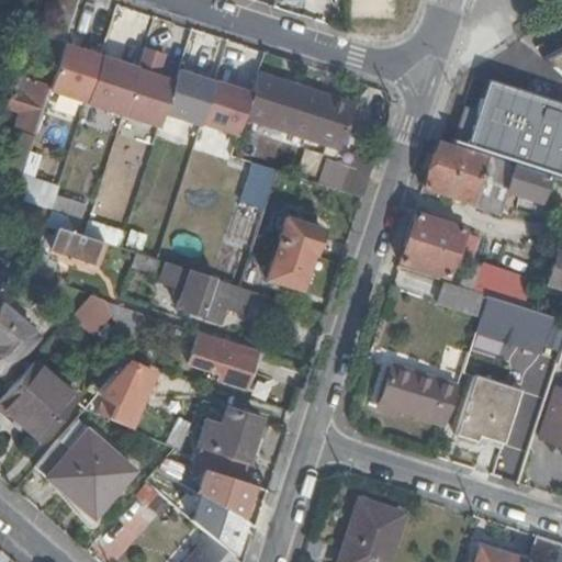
[(60,0),(41,70),(35,69),(32,79),(18,75),(8,109),(21,113),(17,131),(24,133),(32,135),(43,103),(48,86),(46,85),(51,72),(54,74),(64,45),(72,13),(77,0),(60,0)]
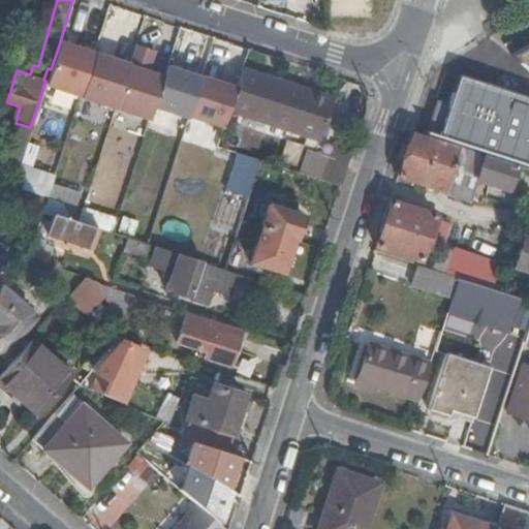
[(329,0),(330,17),(371,16),(371,0),(329,0)]
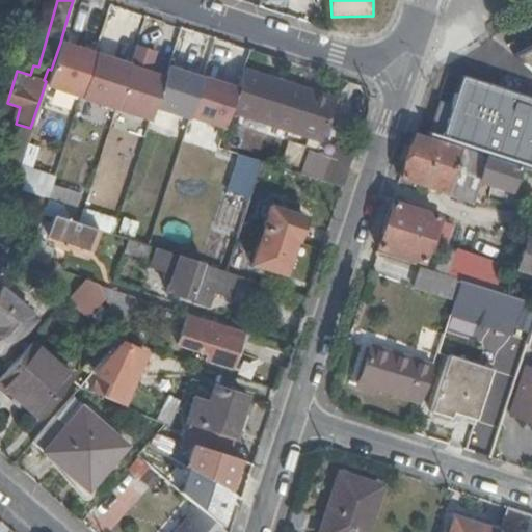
[(51,70),(46,87),(81,99),(96,54),(60,43),(51,70)]
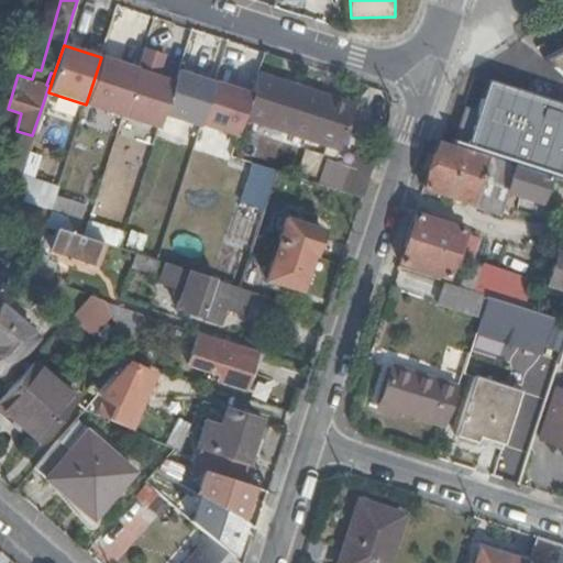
[(138,69),(122,118),(158,131),(163,117),(174,84),(157,77),(164,55),(144,48),(138,69)]
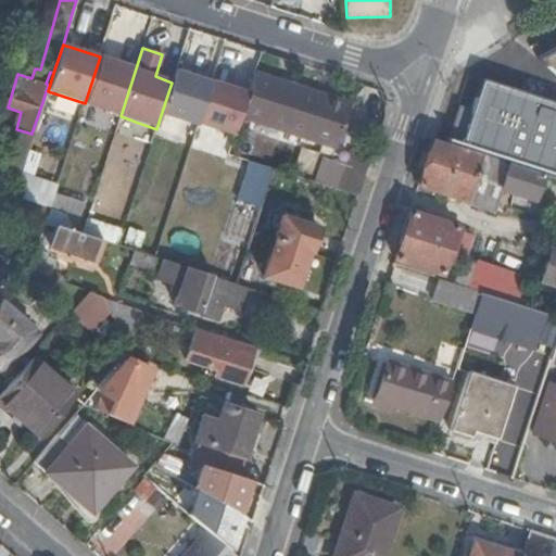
[(555,48),(535,60),(553,75),(555,77),(555,48)]
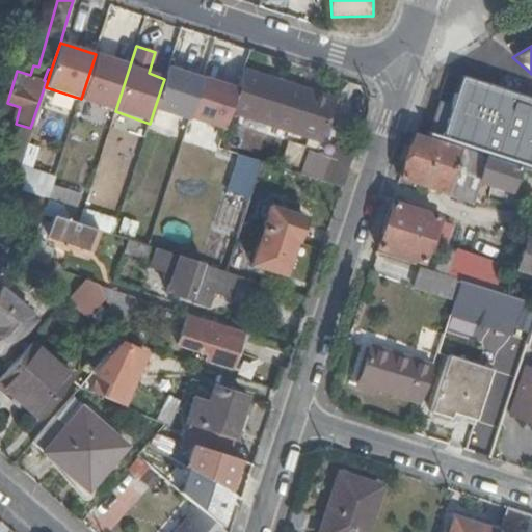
[(130,65),(96,54),(81,99),(80,100),(115,111),(130,65)]
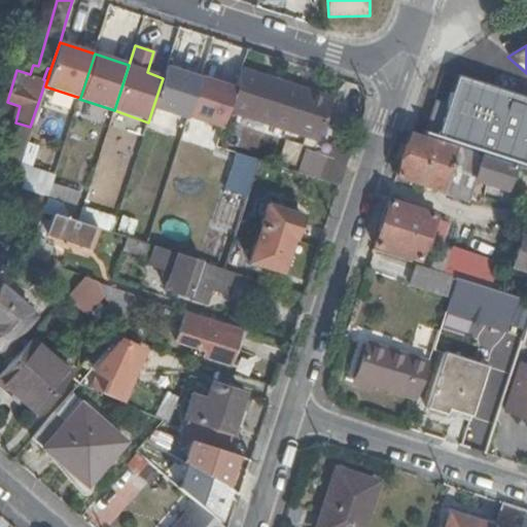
[(163,78),(152,109),(186,120),(187,116),(200,78),(166,67),(163,78)]
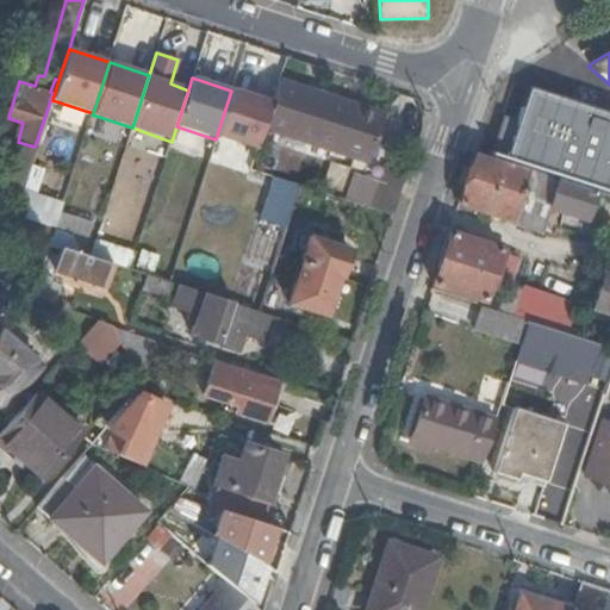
[(379,113),(279,81),(278,87),(378,118),(379,113)]
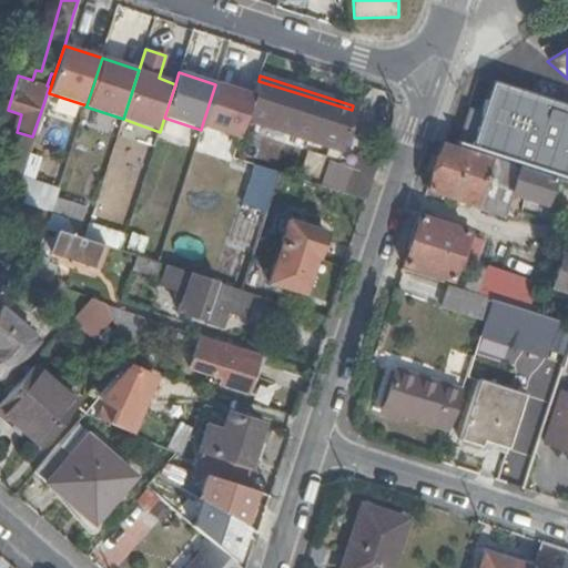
[(567,110),(567,79),(565,77),(549,94),(567,110)]
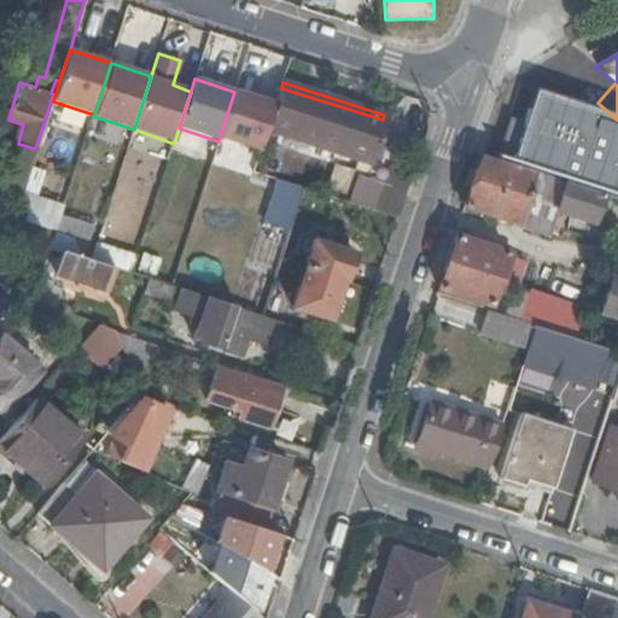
[(383,120),(281,88),(277,104),(269,127),(368,158),(383,120)]
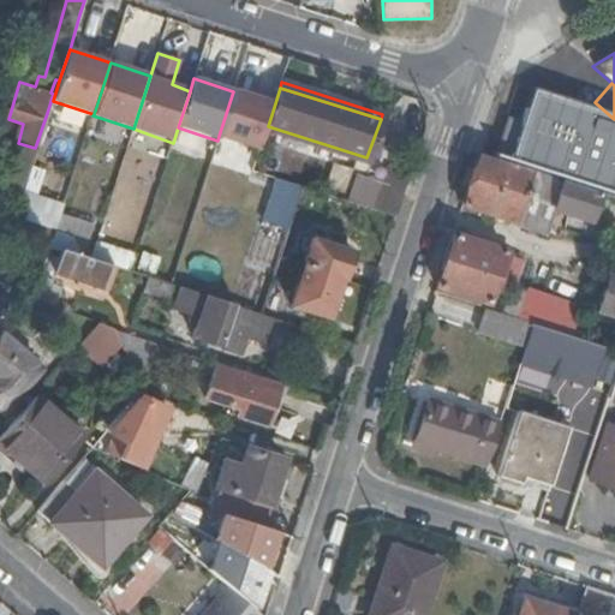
[(275,103),(234,90),(233,91),(219,136),(260,149),(266,133),(268,126),(275,103)]
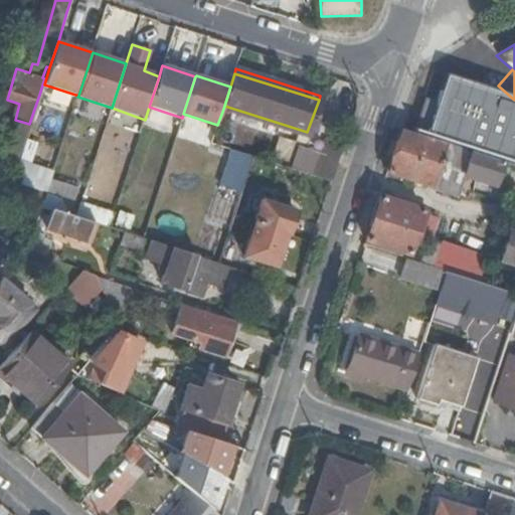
[(409,125),(446,137),(451,139),(453,131),(458,119),(467,122),(475,95),(439,82),(430,108),(417,104),(409,125)]
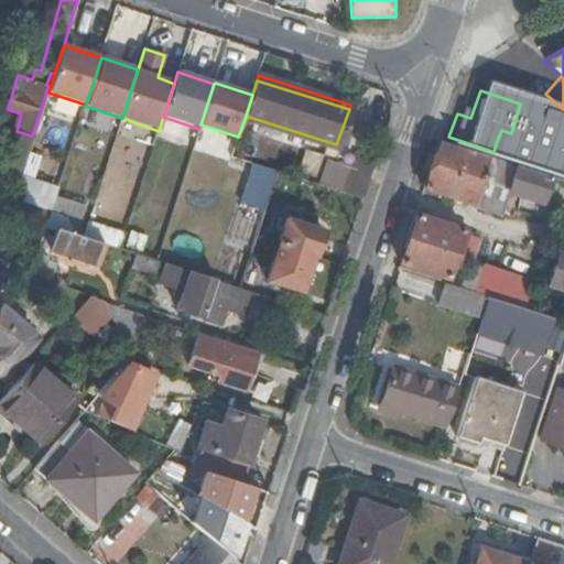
[(336,144),(246,116),(243,122),(335,151),(336,144)]
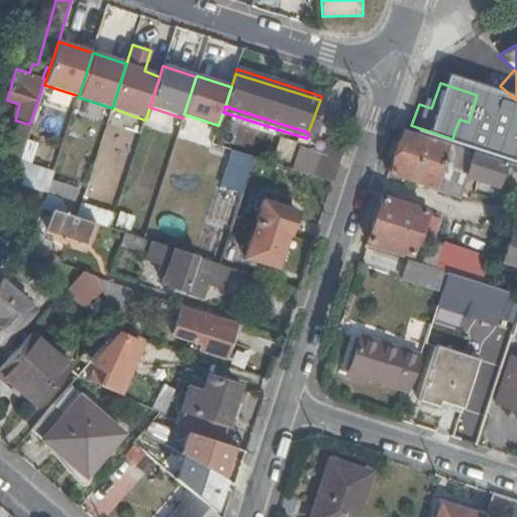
[(29,124),(22,122),(11,159),(20,162),(31,125),(29,124)]
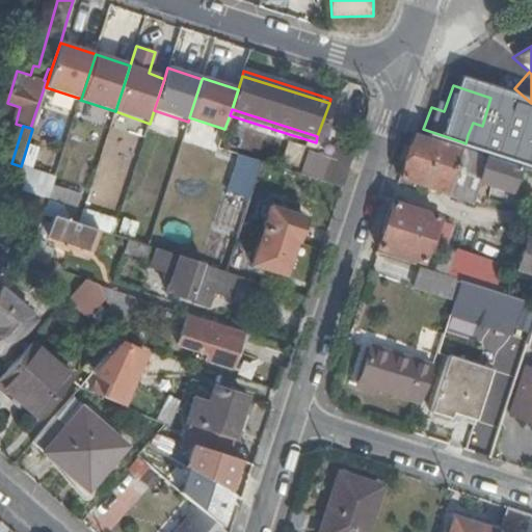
[(450,145),(414,134),(399,179),(472,204),(479,182),(510,193),(517,174),(520,167),(515,166),(463,150),(458,149),(450,145)]
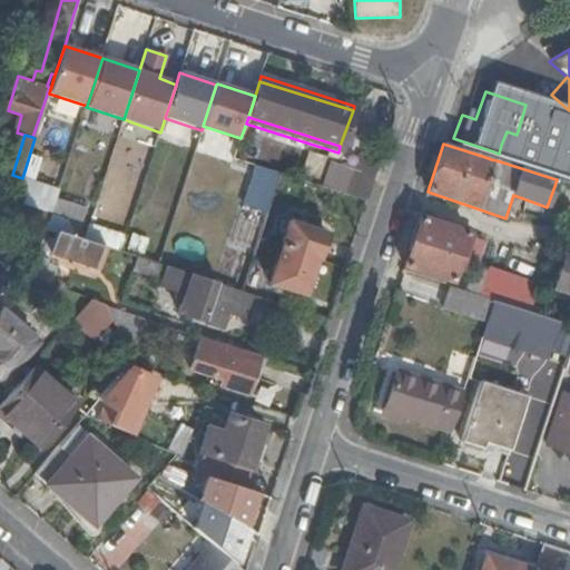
[(516,159),(518,150),(501,145),(499,154),(516,159)]
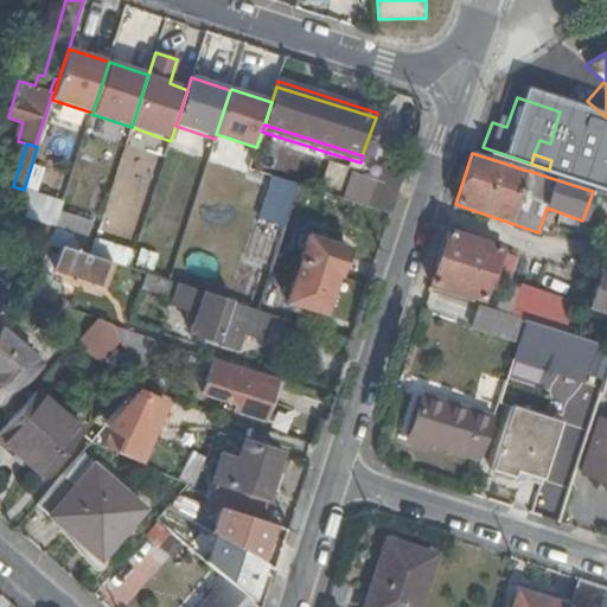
[(588,190),(593,191),(599,178),(599,177),(551,160),(549,170),(531,164),(529,171),(588,190)]
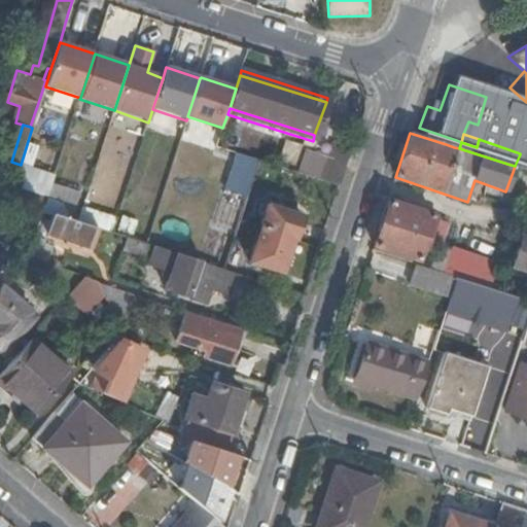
[(340,184),(352,147),(337,143),(323,183),(339,188),(340,184)]
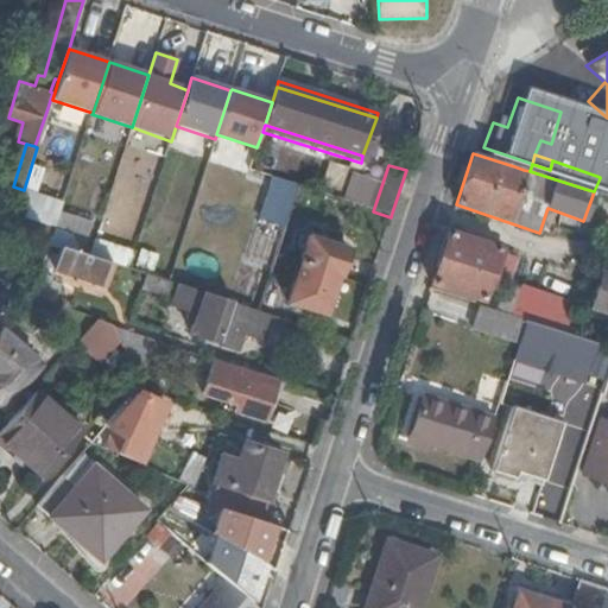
[(270,176),(258,217),(284,226),(297,183),(270,176)]
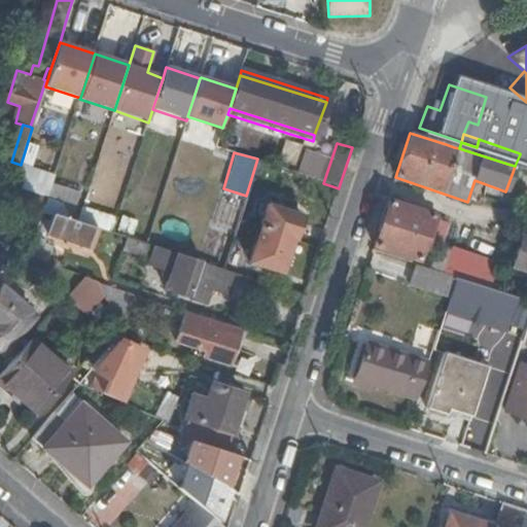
[(515,166),(520,168),(524,155),(520,154),(515,166)]
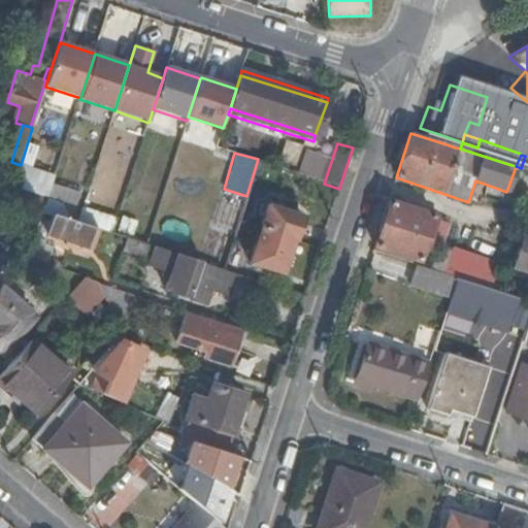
[(47,198),(36,194),(30,215),(41,219),(42,217),(43,213),(47,198)]
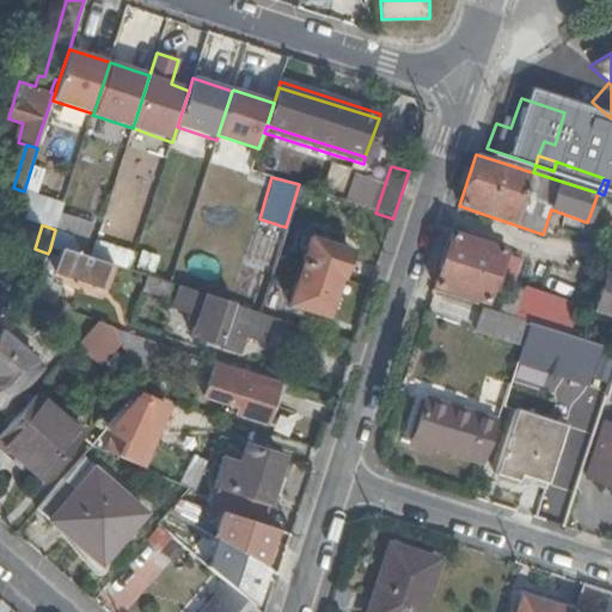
[(73,236),(55,230),(50,248),(55,249),(61,251),(59,259),(51,257),(48,270),(106,288),(112,267),(80,256),(73,236)]
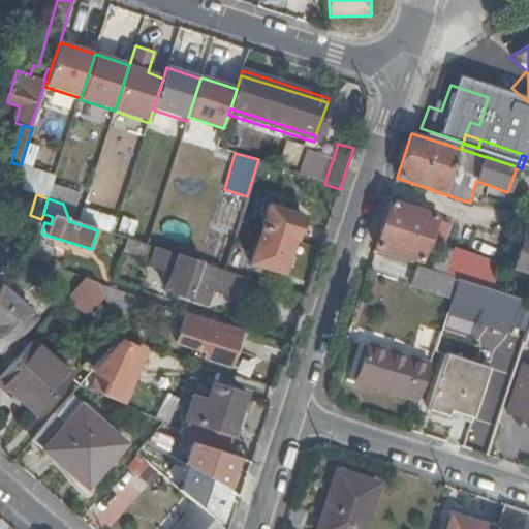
[(389,204),(374,248),(418,261),(421,254),(427,256),(430,243),(441,246),(447,225),(437,222),(438,220),(404,209),(389,204)]
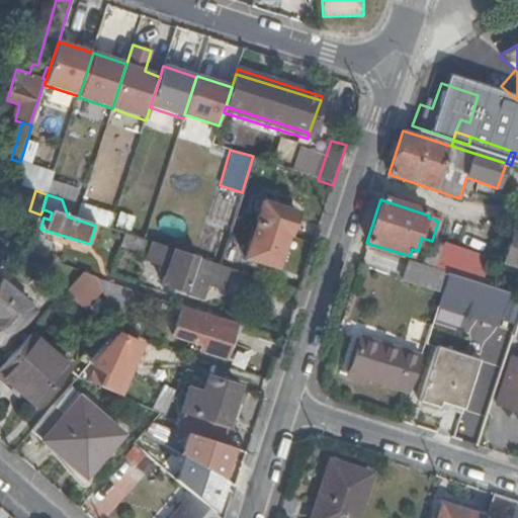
[(295,212),(262,201),(245,258),(276,269),(287,236),(288,236),(295,212)]
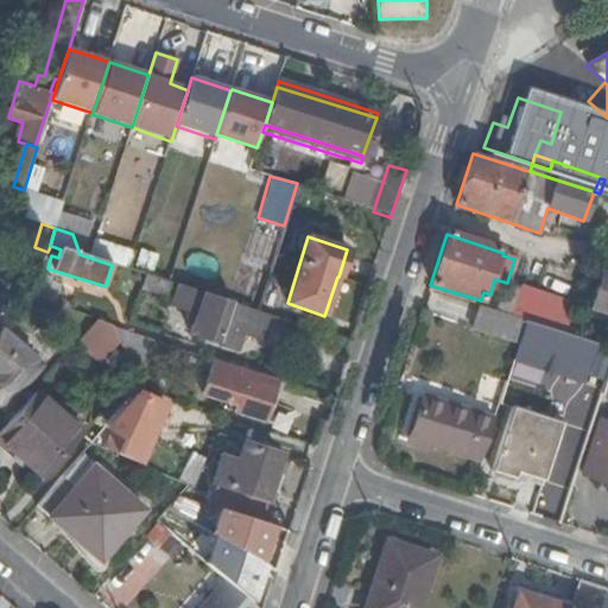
[(607,271),(607,272),(602,270),(589,309),(607,314),(607,271)]
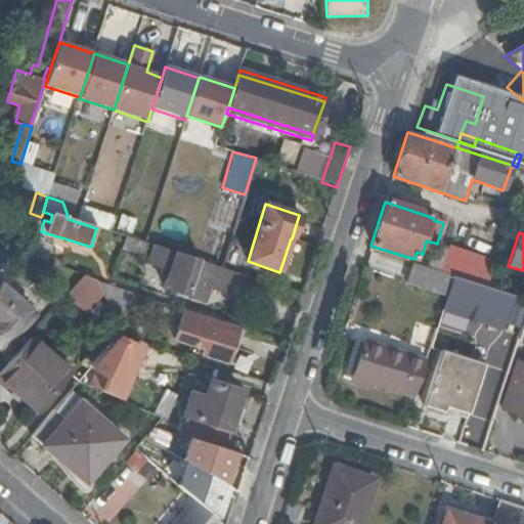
[(46,239),(35,235),(28,254),(49,262),(55,246),(45,243),(46,239)]
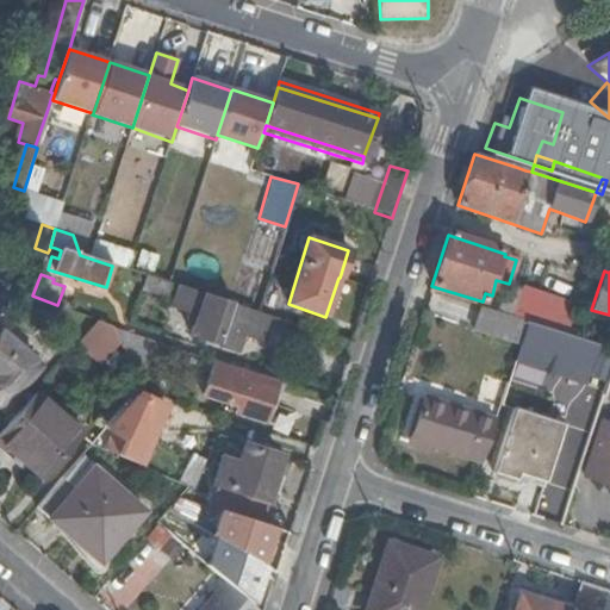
[(169,299),(174,286),(149,278),(145,291),(169,299)]
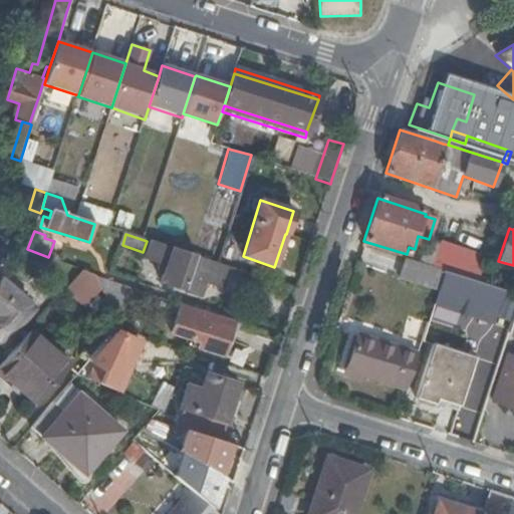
[(425,240),(417,262),(426,264),(431,266),(438,245),(425,240)]
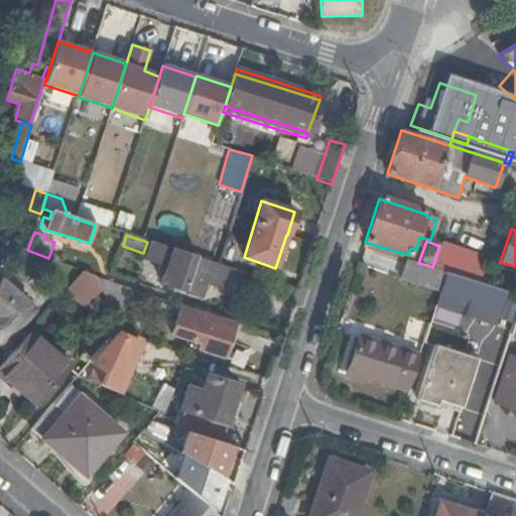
[(221,285),(227,267),(219,265),(192,256),(153,244),(147,260),(168,267),(162,282),(185,290),(190,276),(207,281),(221,285)]
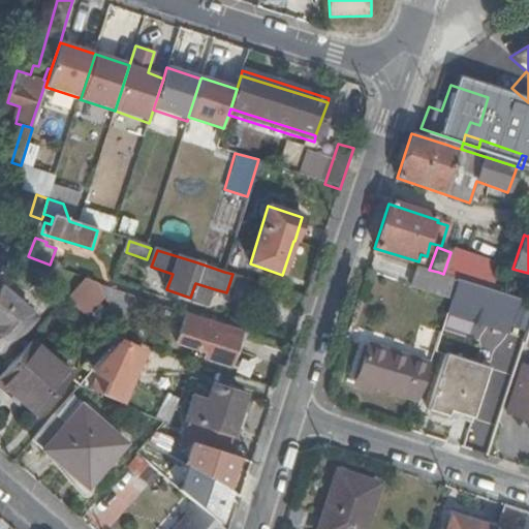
[(457,278),(458,278),(459,279),(460,276),(465,257),(450,252),(443,274),(457,278)]
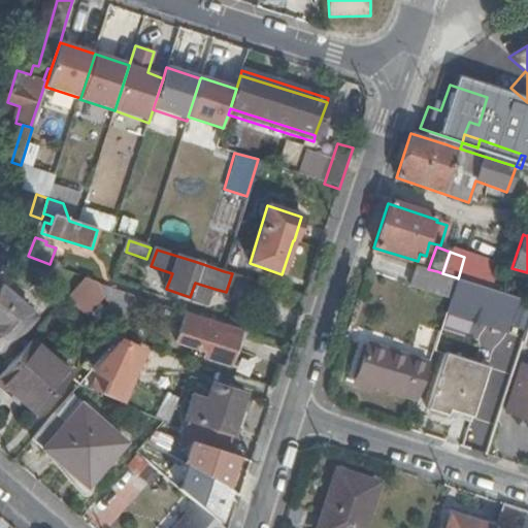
[(481,259),(465,254),(464,257),(459,275),(474,281),(481,259)]
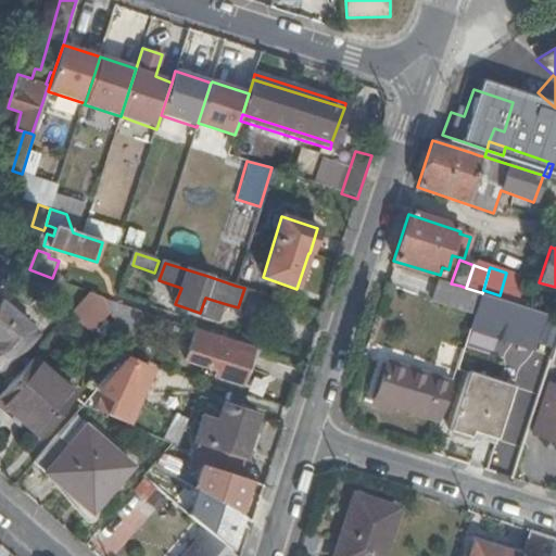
[(525,278),(506,273),(500,295),(517,301),(525,278)]
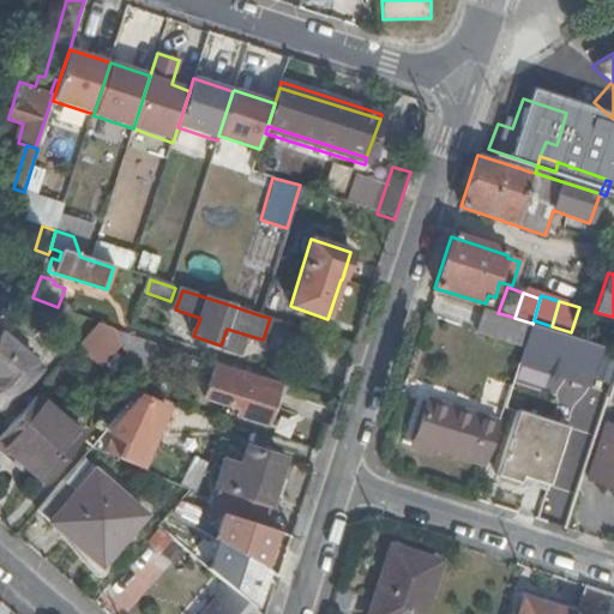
[(498,313),(483,308),(476,331),(522,345),(530,323),(515,318),(509,315),(498,313)]
